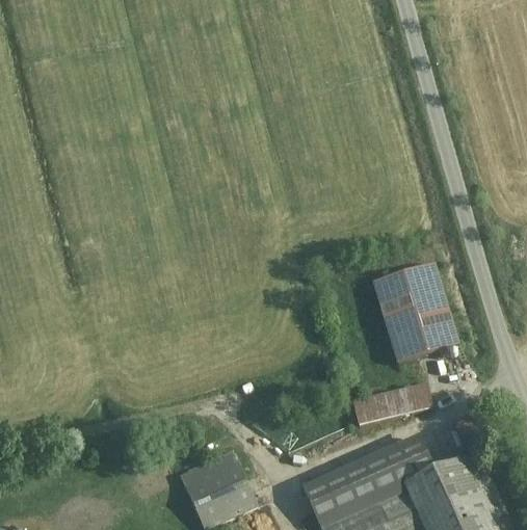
[(430,266),(368,283),(390,362),(452,345),(430,266)]
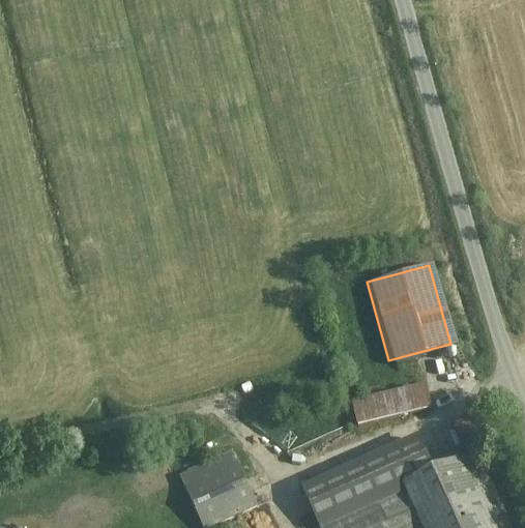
[(423,380),(343,401),(350,427),(430,405),(423,380)]
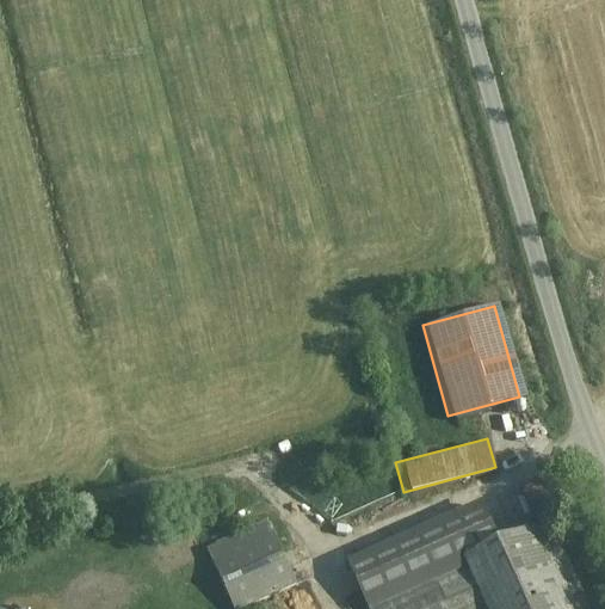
[(461,517),(350,566),(368,608),(487,608),(464,558),(501,541),(486,506),(461,517)]
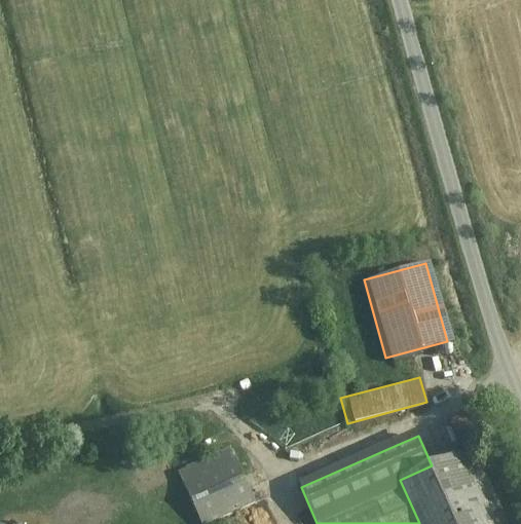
[(509,523),(475,447),(432,465),(400,480),(419,523),(509,523)]
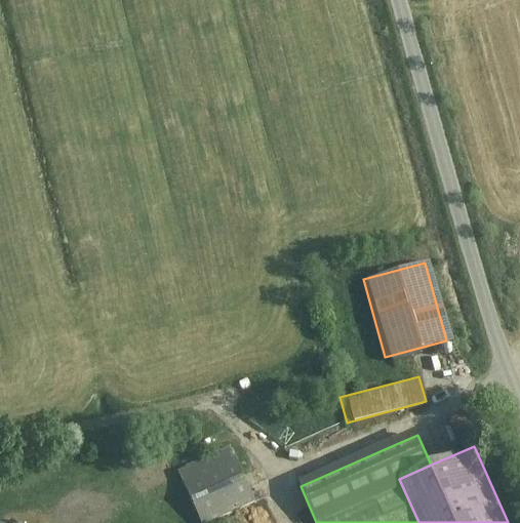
[(231,450),(181,472),(202,522),(252,500),(231,450)]
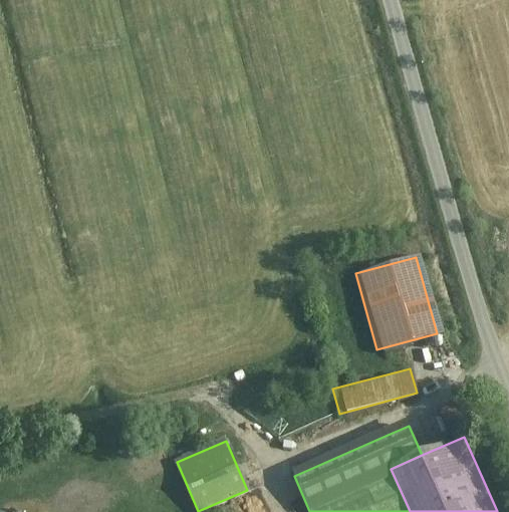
All buildings are outlined.
